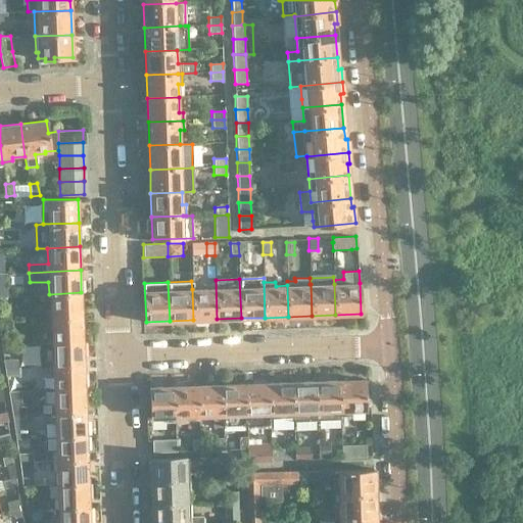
[(206,288),(192,289),(193,320),(217,319),(216,284),(206,284),(206,288)]
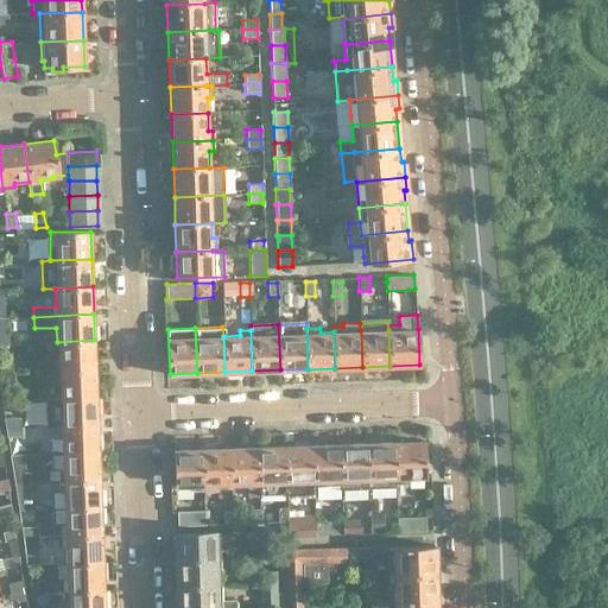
[(94,340),(57,342),(57,359),(55,359),(55,369),(95,368),(94,340)]
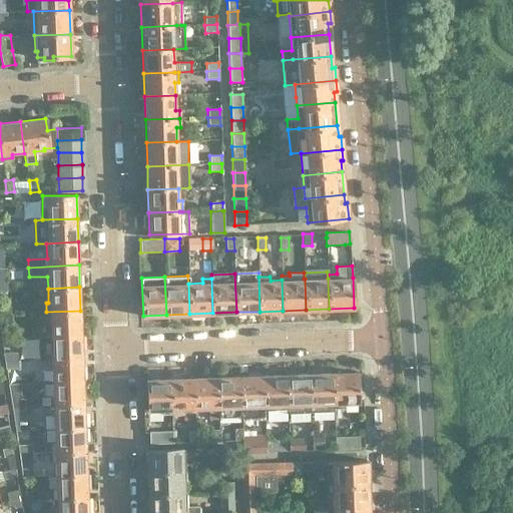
[(0,306),(0,314),(10,314),(10,306),(0,306)]
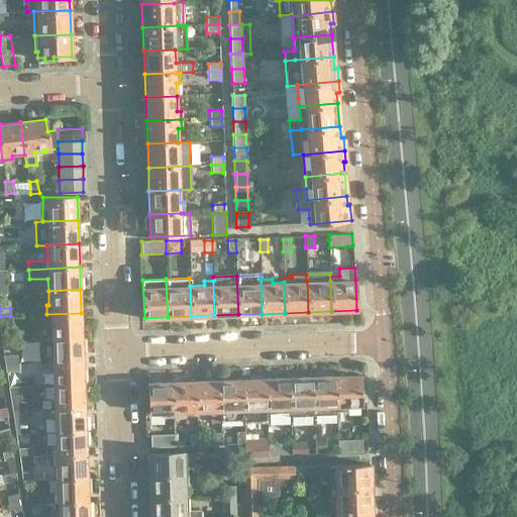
[(81,313),(46,314),(46,324),(49,324),(49,337),(82,335),(81,313)]
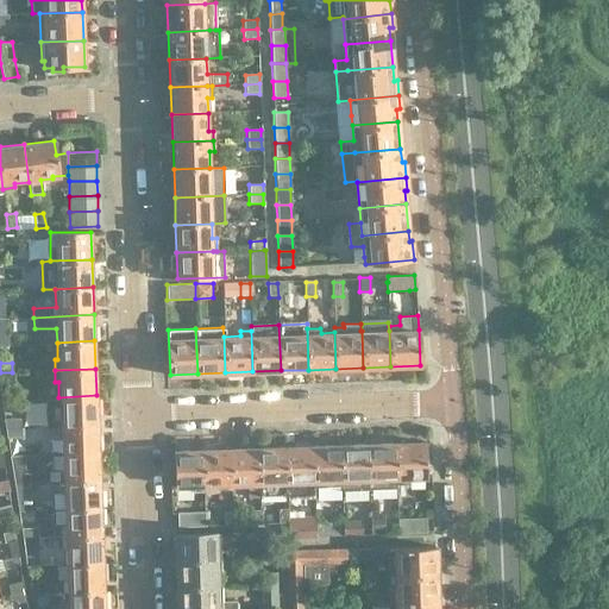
[(0,383),(12,383),(12,372),(0,372),(0,383)]
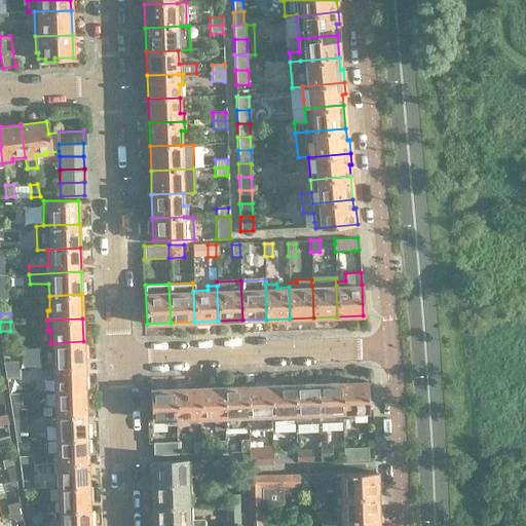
[(50,343),(38,343),(39,368),(84,366),(83,343),(83,341),(50,343)]
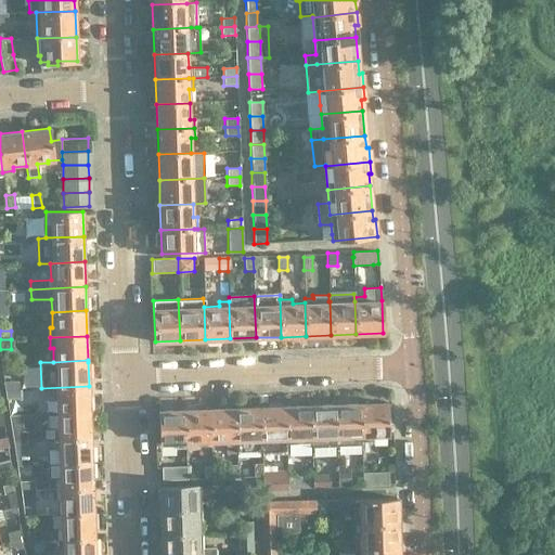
[(2,381),(4,389),(17,389),(17,379),(2,381)]
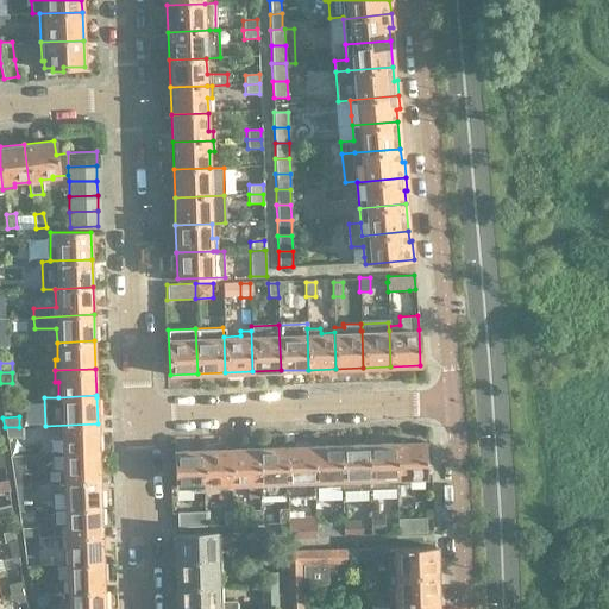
[(98,424),(57,425),(57,437),(61,437),(61,452),(99,451),(98,424)]
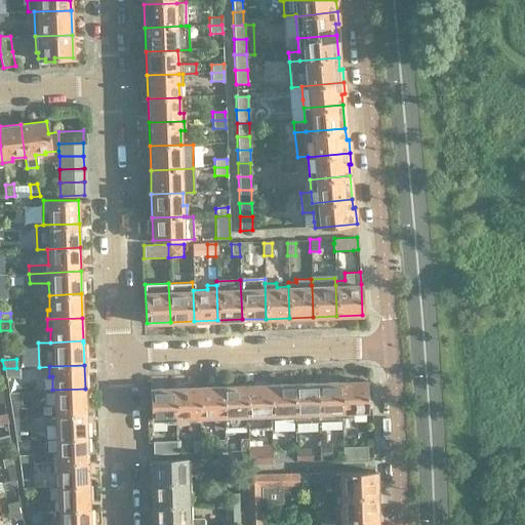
[(16,368),(4,368),(5,377),(15,377),(15,376),(17,376),(16,368)]
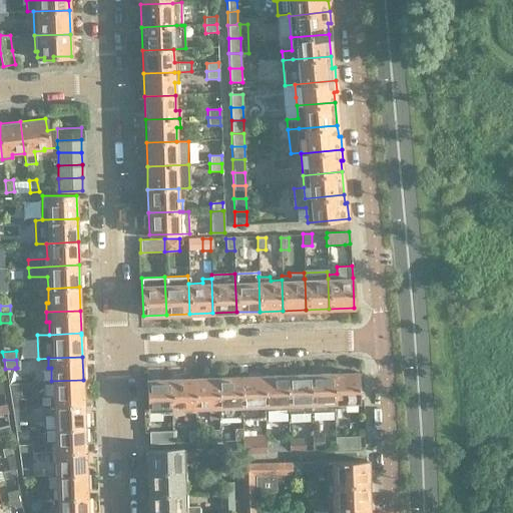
[(335,407),(333,373),(310,374),(311,412),(334,411),(335,407)]
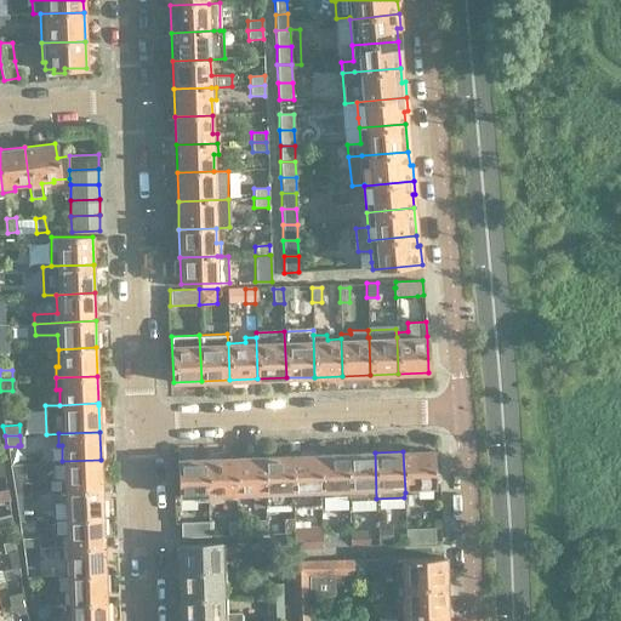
[(434,488),(433,451),(403,451),(405,493),(417,493),(417,488),(434,488)]
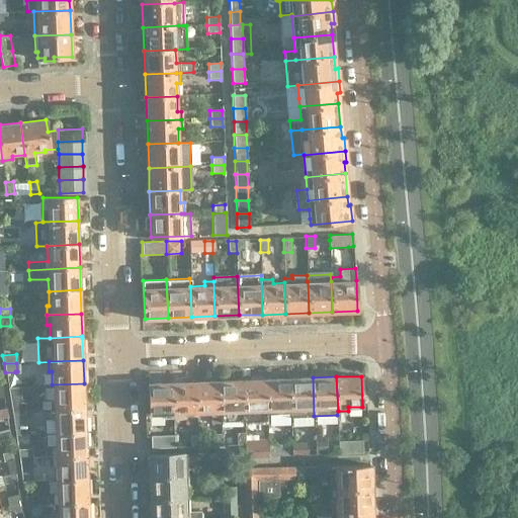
[(314,416),(313,377),(289,378),(291,414),(291,417),(314,416)]
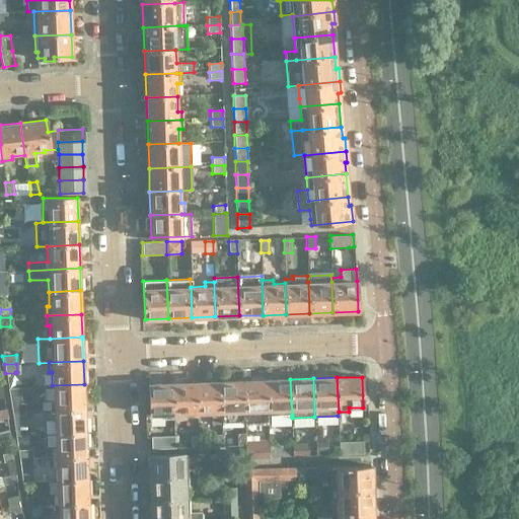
[(290,379),(267,380),(268,416),(292,415),(290,379)]
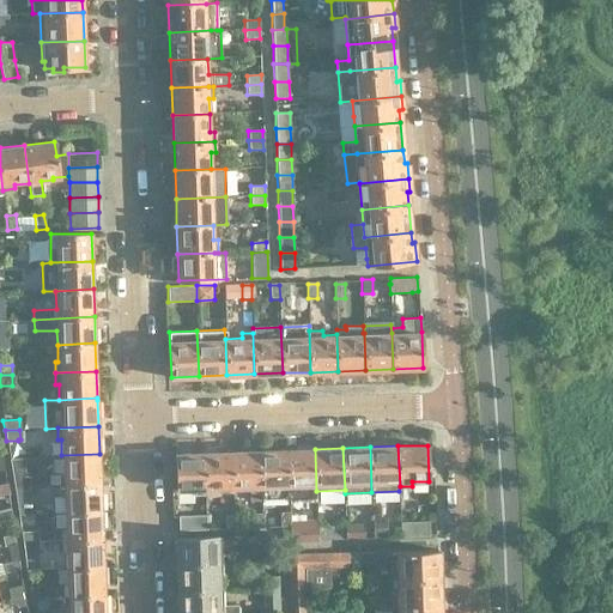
[(315,449),(287,450),(289,497),(317,496),(315,449)]
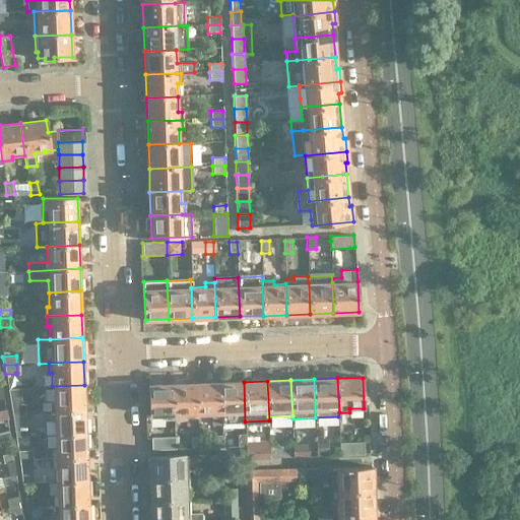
[(219,382),(196,383),(197,414),(211,414),(211,425),(220,425),(219,382)]
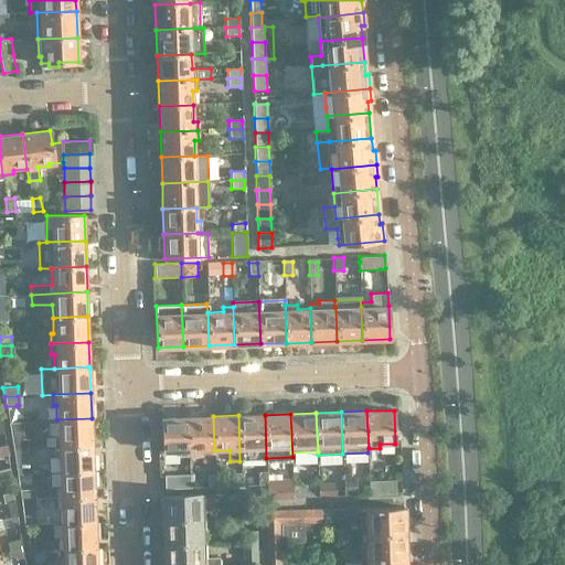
[(265,415),(238,415),(240,458),(266,458),(265,415)]
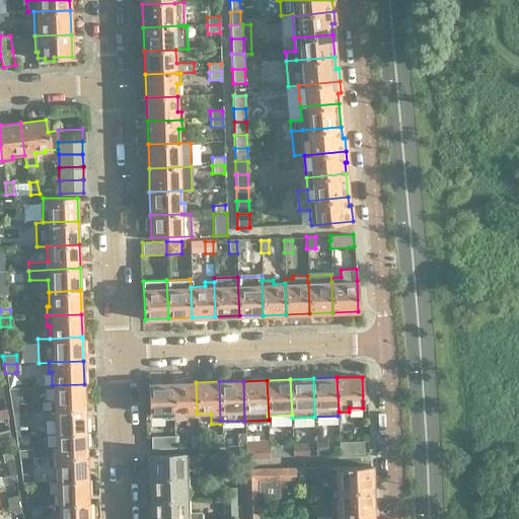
[(196,382),(172,383),(173,418),(174,418),(174,415),(188,415),(188,417),(197,417),(197,414),(196,382)]
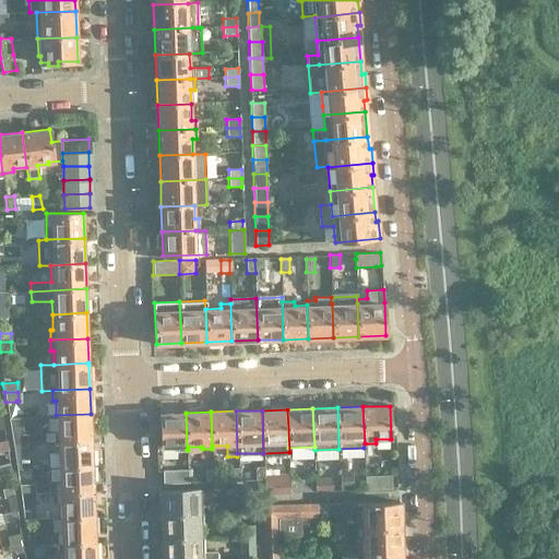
[(186,413),(161,414),(162,447),(178,445),(178,450),(187,450),(186,413)]
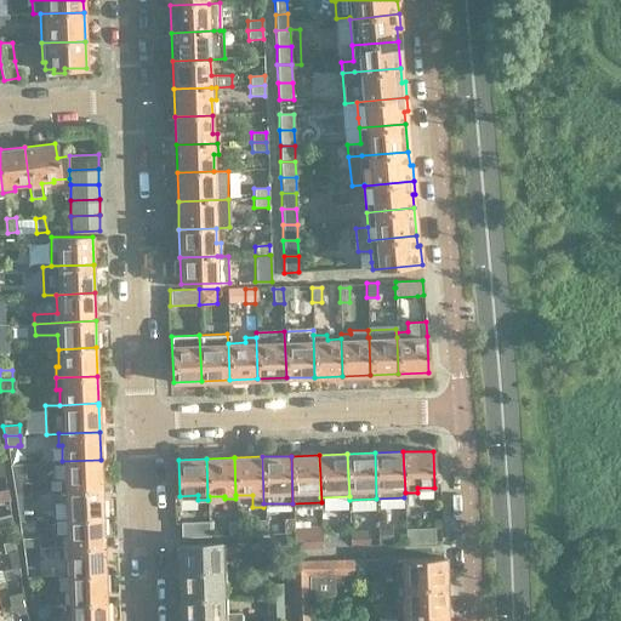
[(101,460),(62,461),(63,479),(58,479),(60,490),(102,488),(101,460)]
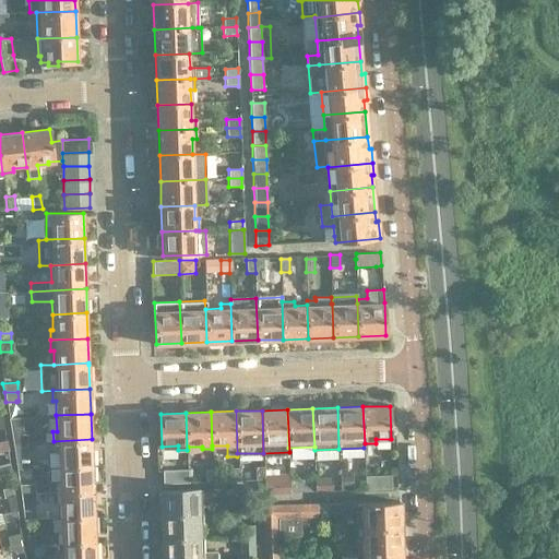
[(18,417),(13,417),(8,417),(12,442),(28,442),(28,432),(22,432),(22,417),(18,417)]
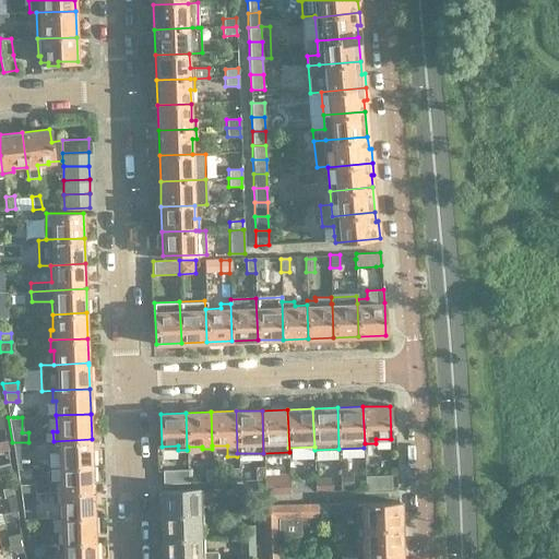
[(92,439),(54,441),(54,452),(57,452),(58,466),(93,465),(92,439)]
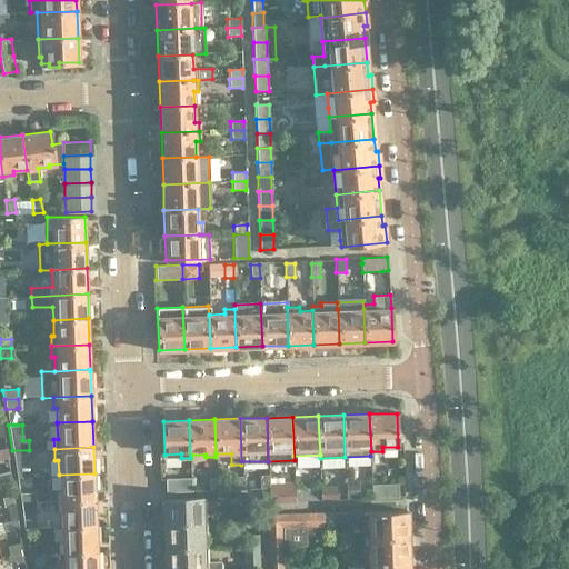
[(29,450),(12,450),(15,461),(16,473),(30,472),(29,460),(29,450)]
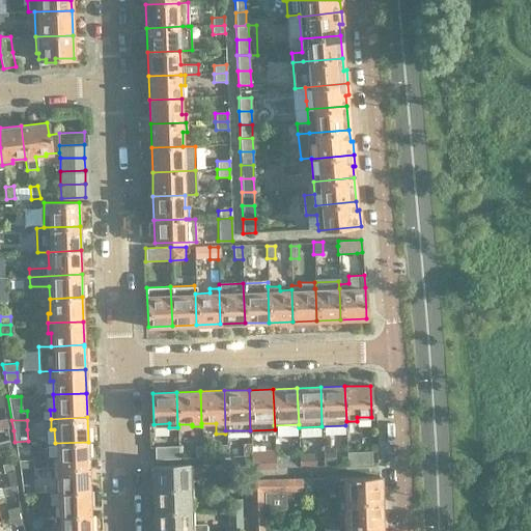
[(0,451),(10,449),(8,440),(0,442),(0,451)]
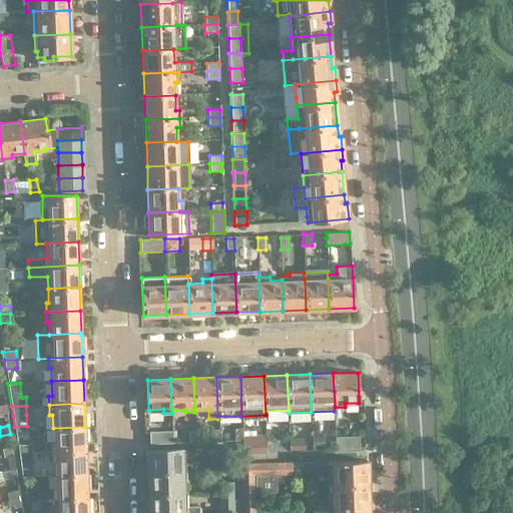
[(85,427),(53,428),(53,443),(51,443),(51,451),(86,450),(85,427)]
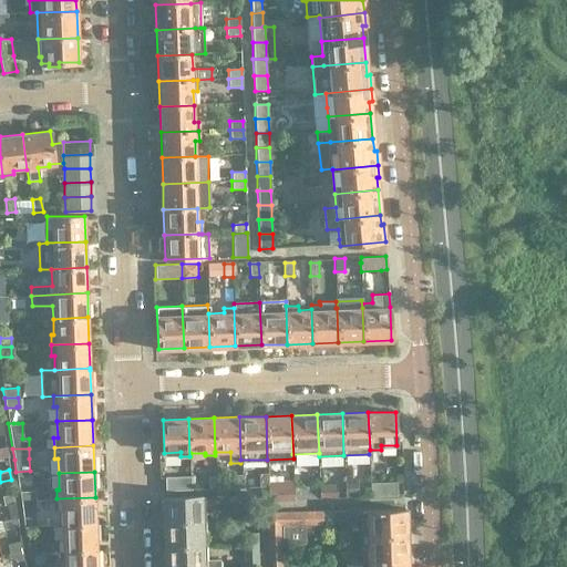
[(207,476),(207,488),(217,488),(216,475),(207,476)]
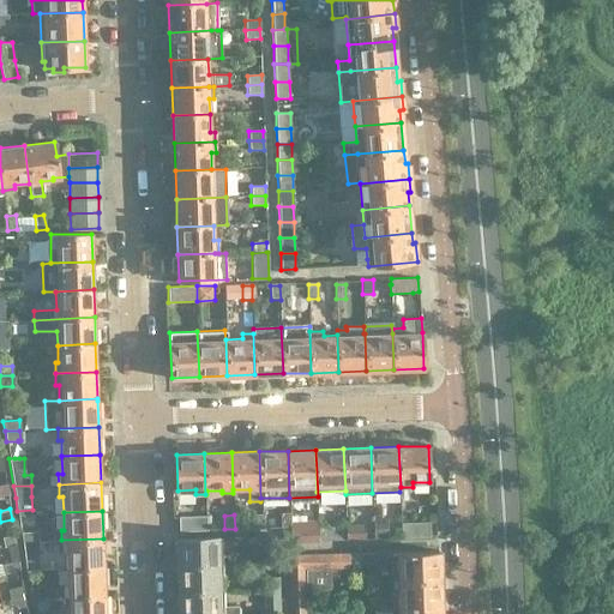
[(179,516),(180,517),(180,530),(208,529),(208,523),(206,523),(206,516),(186,516),(179,516)]
